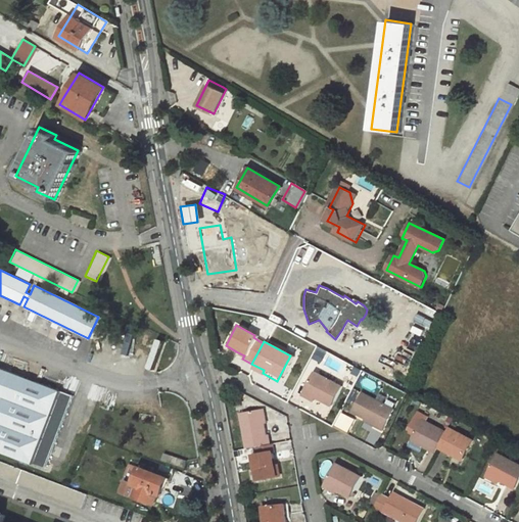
[(224,348),(234,354),(236,351),(226,345),(224,348)]
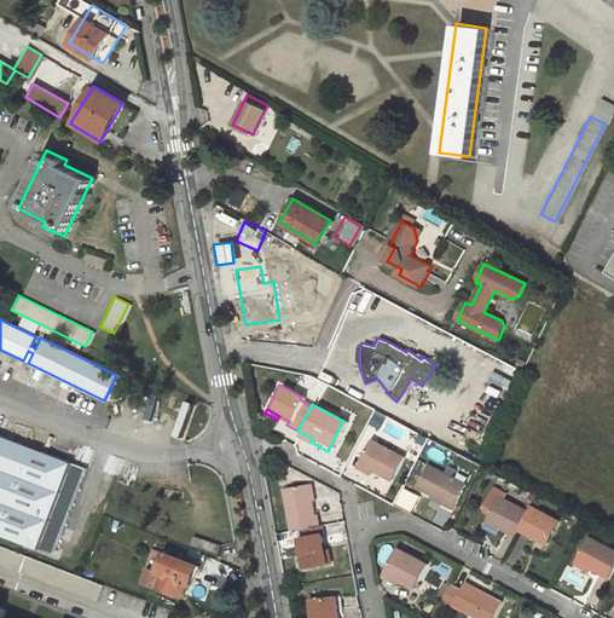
[(295,435),(310,444),(311,442),(312,438),(297,431),(295,435)]
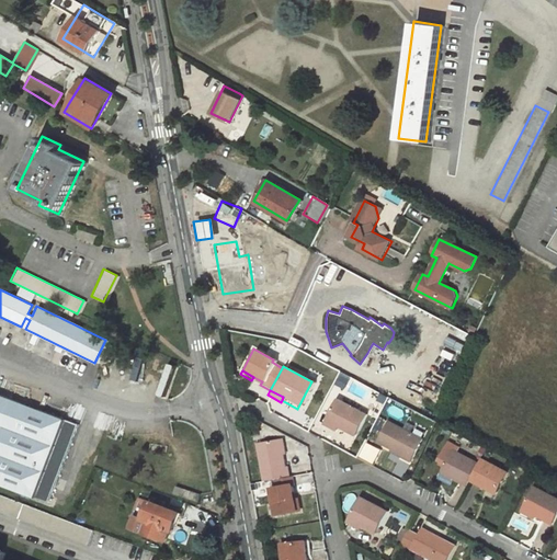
[(40,410),(0,395),(0,484),(33,496),(33,495),(45,501),(76,424),(54,416),(40,410)]
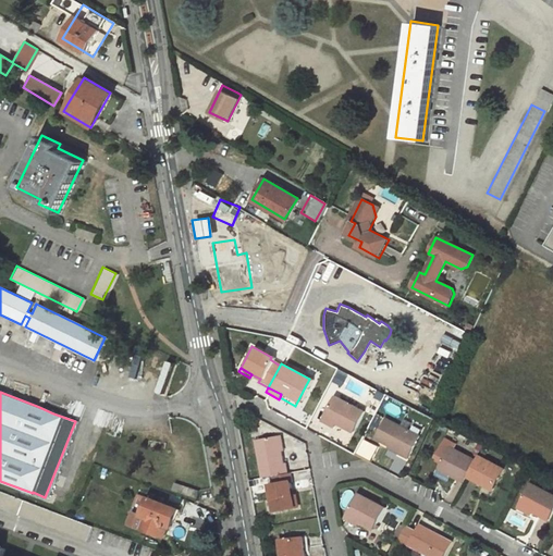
[(361,410),(333,395),(322,417),(351,431),(361,410)]
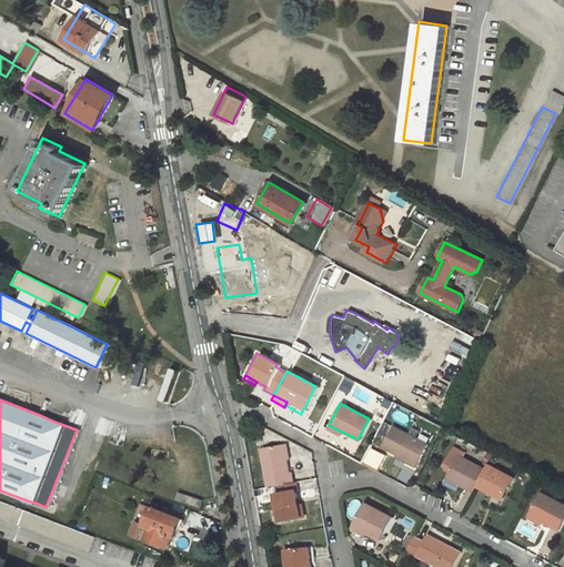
[(57,415),(42,409),(40,415),(54,422),(57,415)]
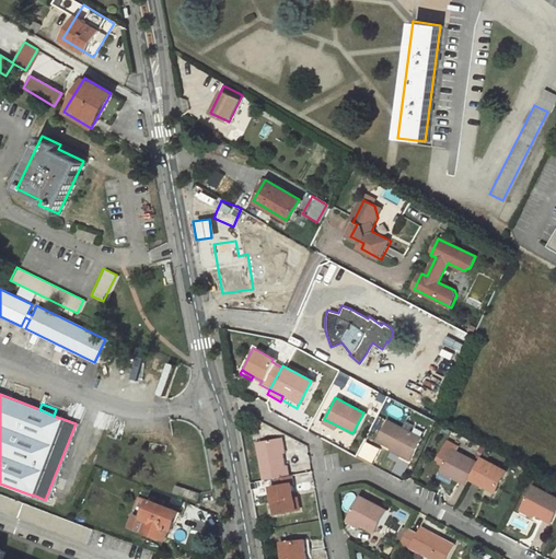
[(418,437),(385,419),(374,440),(389,447),(400,453),(398,455),(406,459),(418,437)]
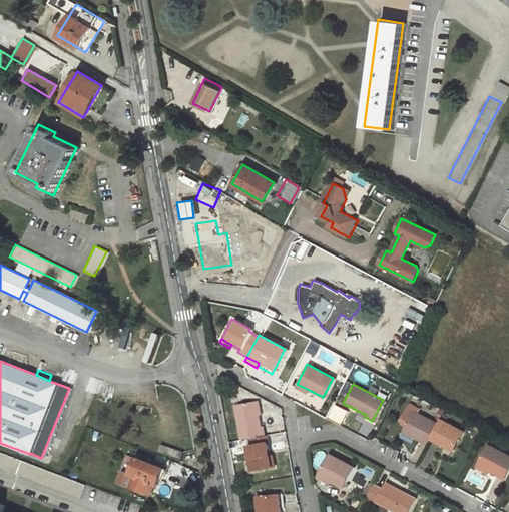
[(232,404),(238,439),(247,437),(262,435),(260,426),(258,426),(256,415),(253,401),(232,404)]
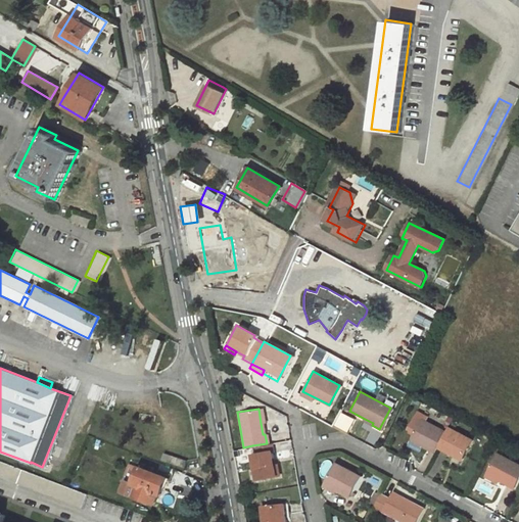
[(408,437),(432,452),(435,446),(443,431),(422,420),(424,415),(416,411),(408,428),(411,430),(408,437)]
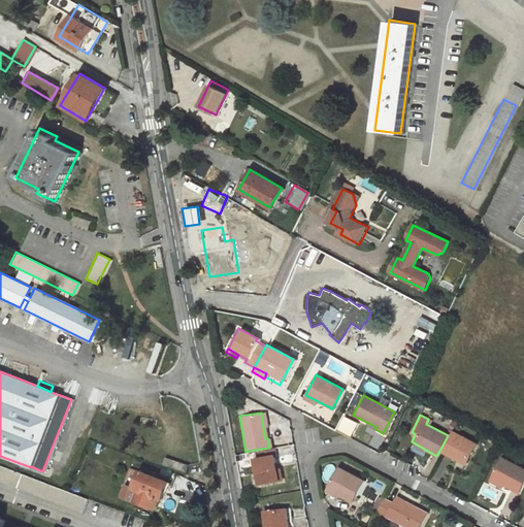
[(463,463),(473,442),(450,430),(448,435),(439,451),(463,463)]
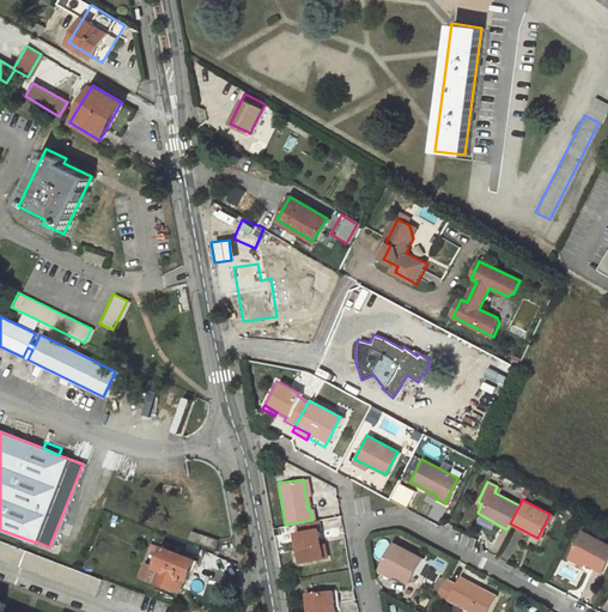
[(292,532),(298,559),(321,556),(318,544),(316,528),(317,528),(316,519),(312,520),(296,522),(297,531),(292,532)]
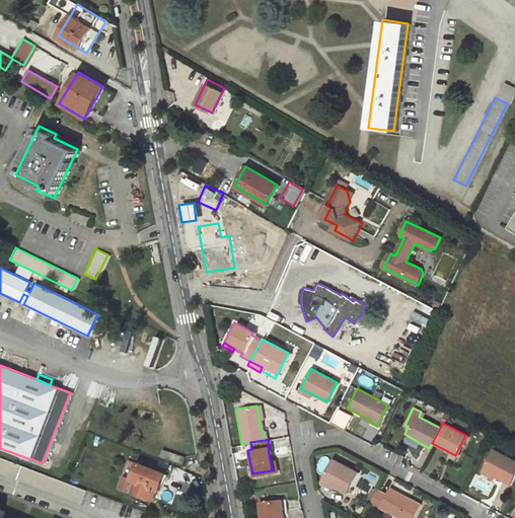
[(181,456),(160,449),(158,455),(179,463),(181,456)]
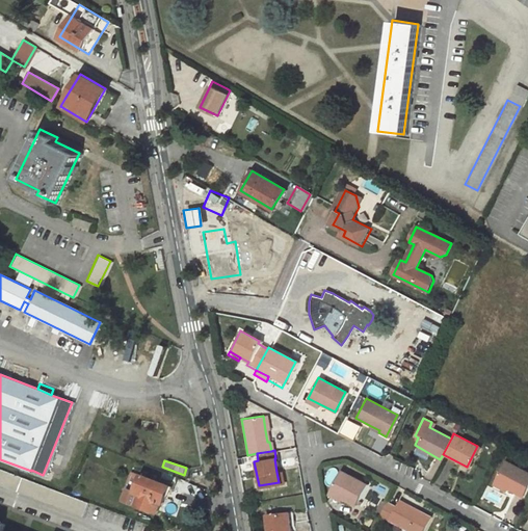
[(527,480),(527,473),(504,460),(494,481),(506,487),(521,495),(527,480)]
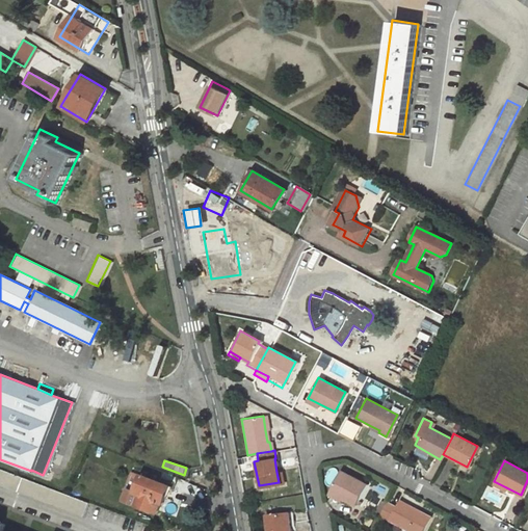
[(0,485),(81,515),(86,502),(0,470),(0,485)]
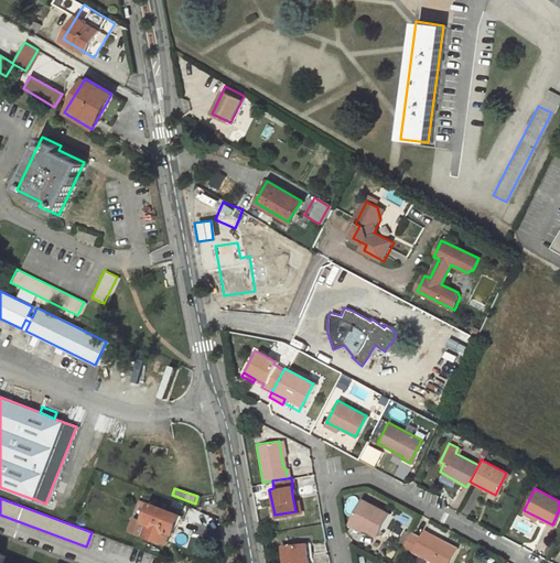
[(386,512),(359,499),(350,518),(347,523),(359,530),(362,527),(375,534),(386,512)]
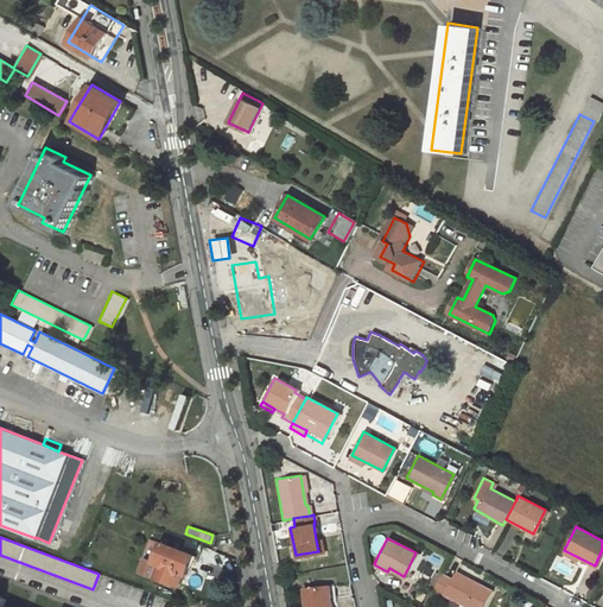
[(184,575),(192,555),(159,543),(152,561),(145,558),(140,570),(176,586),(181,574),(184,575)]
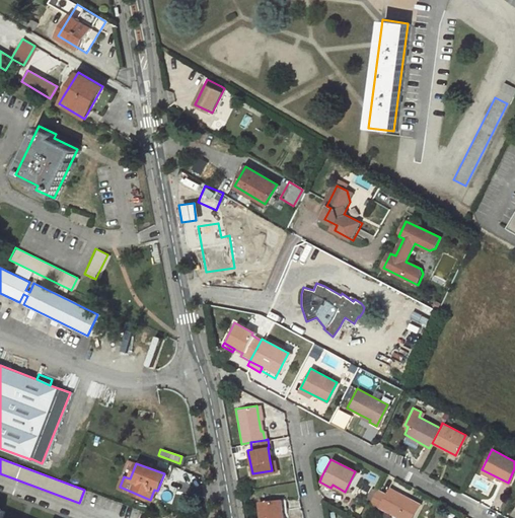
[(494,475),(482,469),(480,472),(493,478),(494,475)]
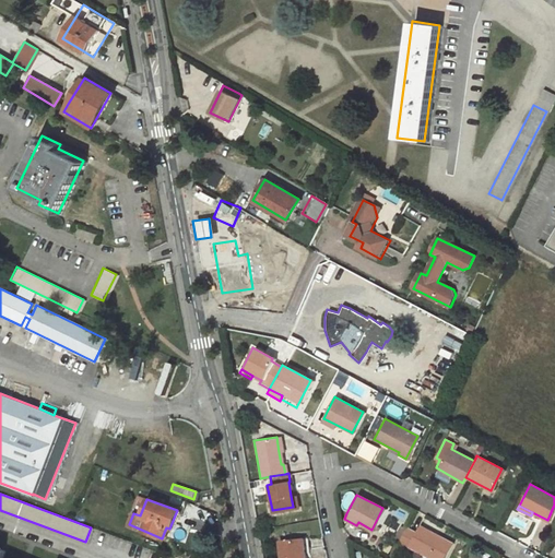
[(392,536),(398,538),(403,529),(398,525),(392,536)]
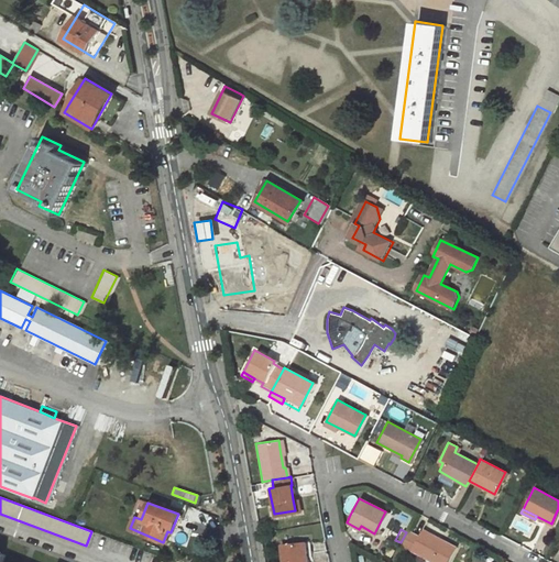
[(433,561),(445,561),(452,549),(436,541),(437,538),(422,529),(417,537),(406,531),(406,532),(401,542),(399,544),(433,561)]
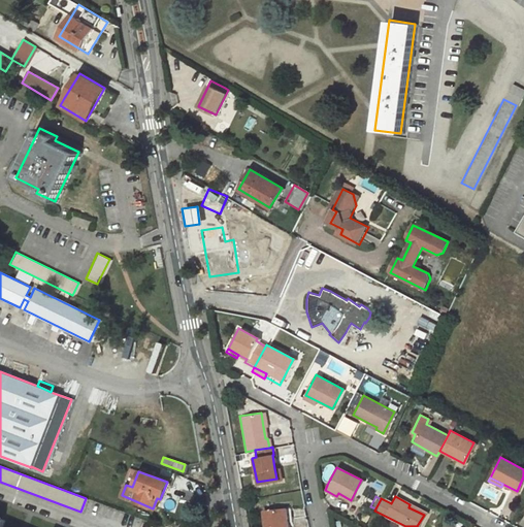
[(424,515),(425,513),(410,504),(408,507),(424,515)]
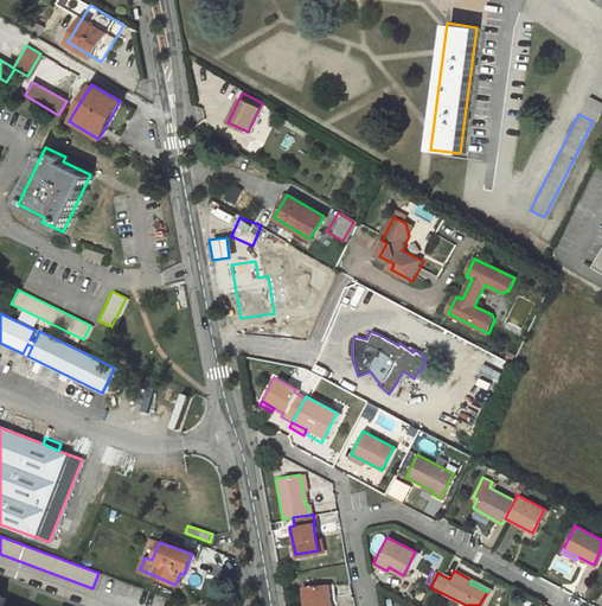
[(326,585),(300,587),(301,605),(327,605),(327,599),(326,585)]
